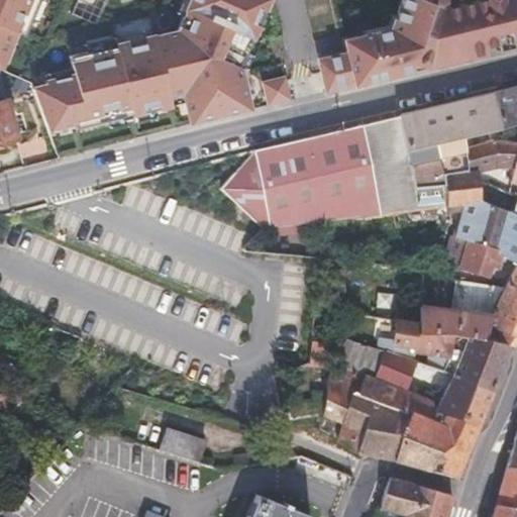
[(0,0),(0,69),(1,70),(16,31),(23,34),(31,16),(38,0),(0,0)]
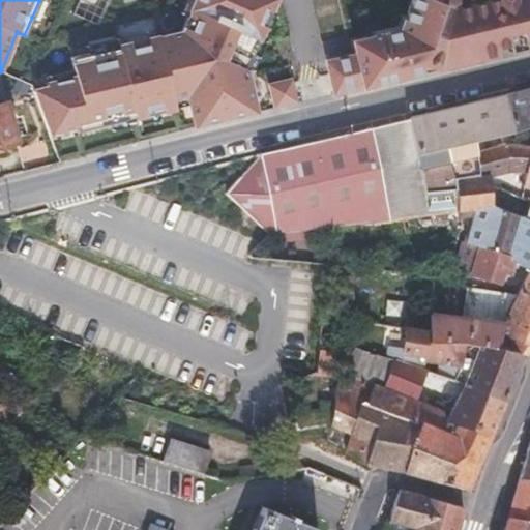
[(195,0),(182,31),(173,33),(166,35),(158,36),(150,39),(124,45),(70,58),(76,76),(46,83),(48,87),(32,91),(50,136),(78,129),(78,131),(138,116),(176,107),(174,100),(187,96),(194,126),(262,111),(255,65),(264,40),(280,0),(195,0)]
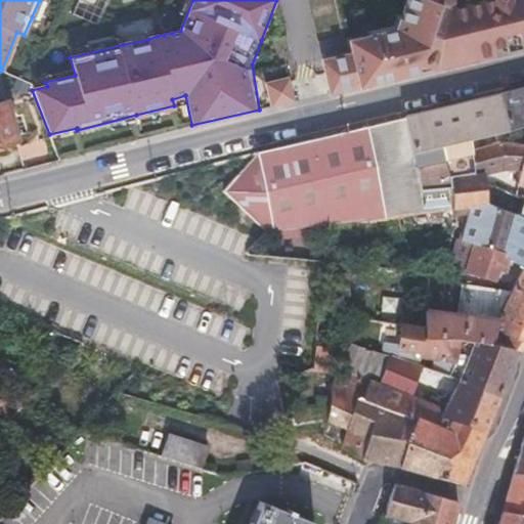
[(79,0),(74,14),(99,24),(108,0),(79,0)]
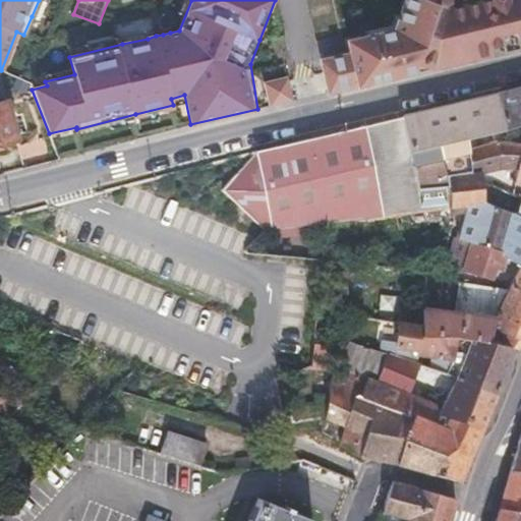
[(328,92),(415,70),(416,64),(428,30),(438,4),(427,0),(405,0),(396,30),(348,41),(347,41),(350,54),(322,61),(323,65),(323,69),(328,92)]
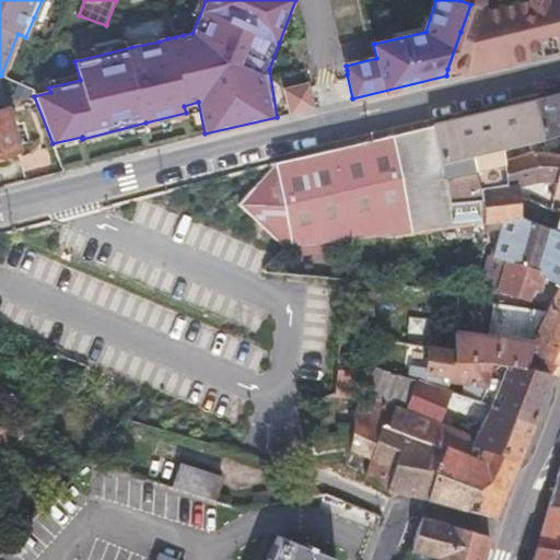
[(559,0),(459,0),(470,4),(461,32),(447,69),(446,76),(465,73),(511,61),(509,54),(525,50),(527,58),(538,55),(536,47),(556,43),(558,50),(559,49),(559,0)]
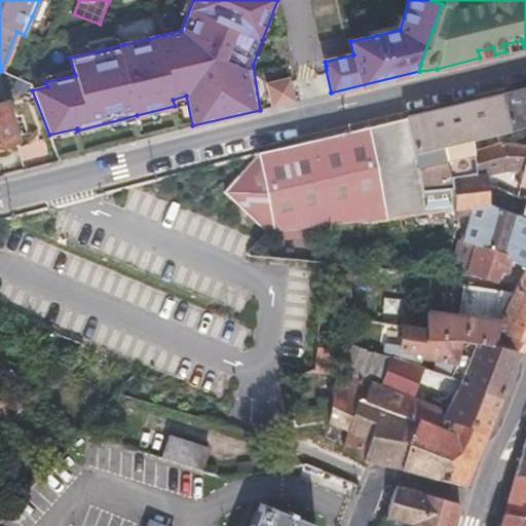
[(505,51),(524,47),(522,40),(503,44),(505,51)]
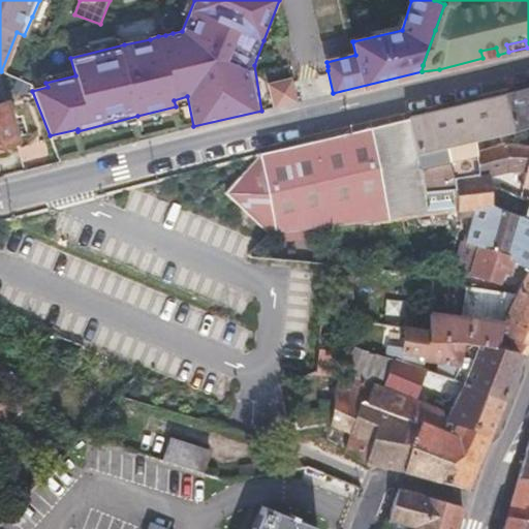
[(483,58),(498,55),(496,48),(480,51),(483,58)]
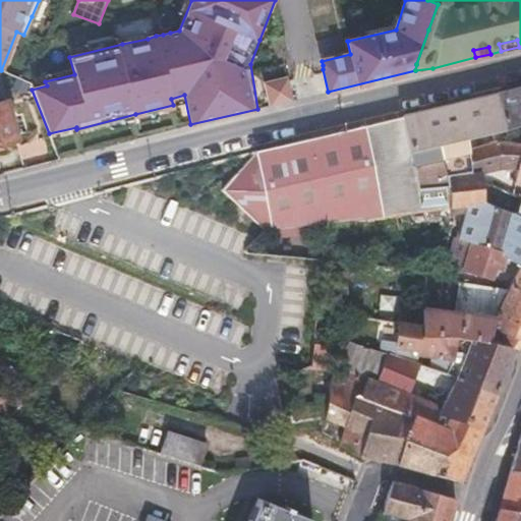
[(289,74),(264,79),(270,105),(294,99),(289,74)]
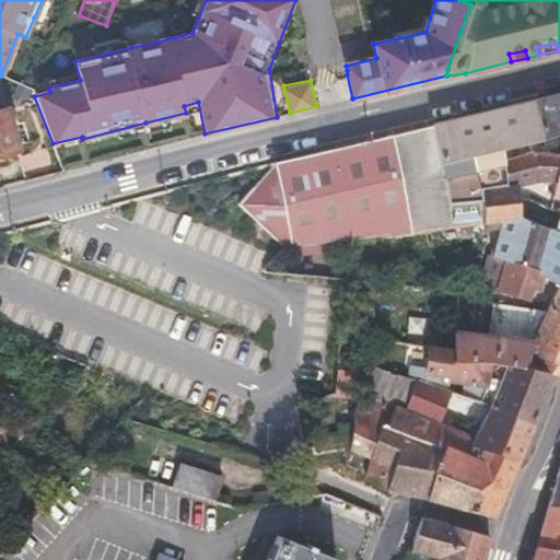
[(559,93),(532,100),(539,137),(559,130),(559,93)]
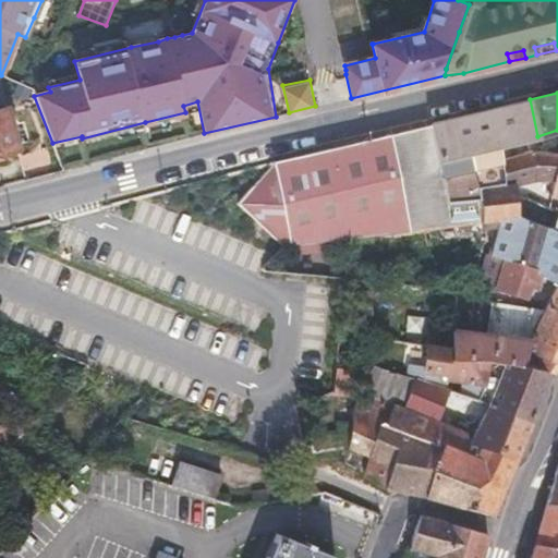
[(526,138),(537,136),(530,99),(429,123),(446,199),(478,201),(478,197),(476,190),(504,183),(500,159),(499,146),(526,138)]
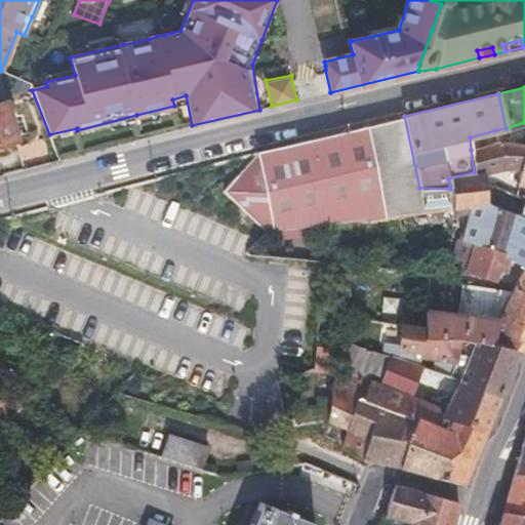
[(0,142),(15,138),(5,102),(0,103),(0,142)]
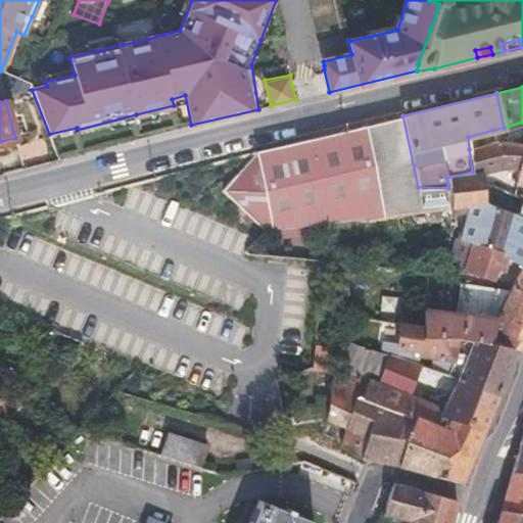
[(418,187),(402,115),(367,125),(367,126),(386,216),(409,212),(434,209),(441,208),(452,207),(448,188),(418,187)]
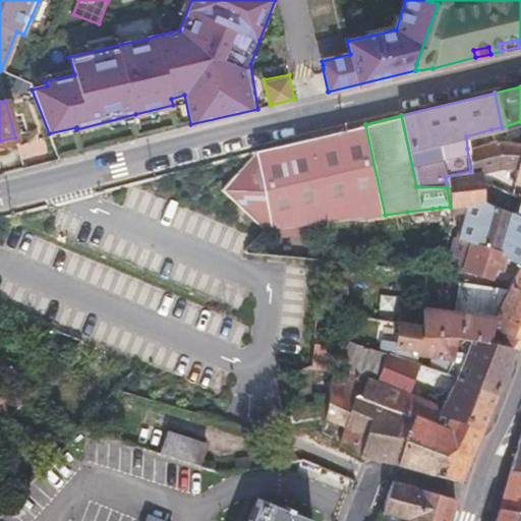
[(365,125),(339,130),(254,151),(221,193),(266,230),(385,215),(365,125)]
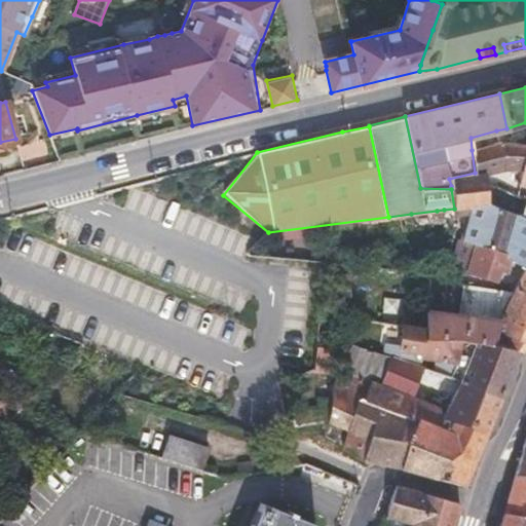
[(499,143),(472,150),(475,173),(477,173),(510,170),(522,170),(519,185),(525,186),(525,143),(525,144),(511,141),(499,143)]
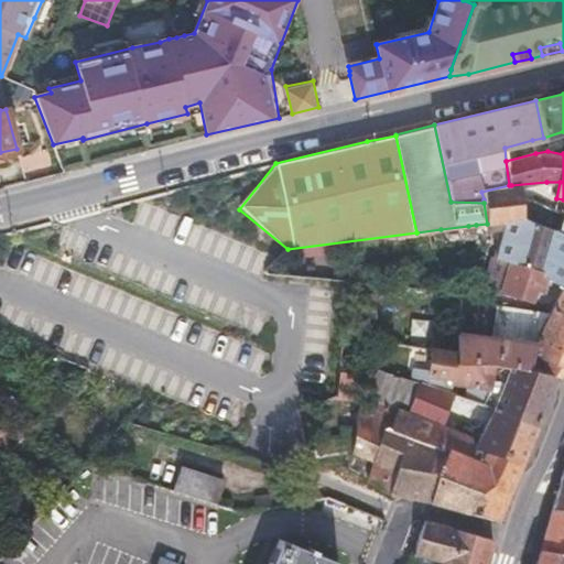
[(509,185),(481,192),(484,199),(512,192),(511,185),(509,185)]
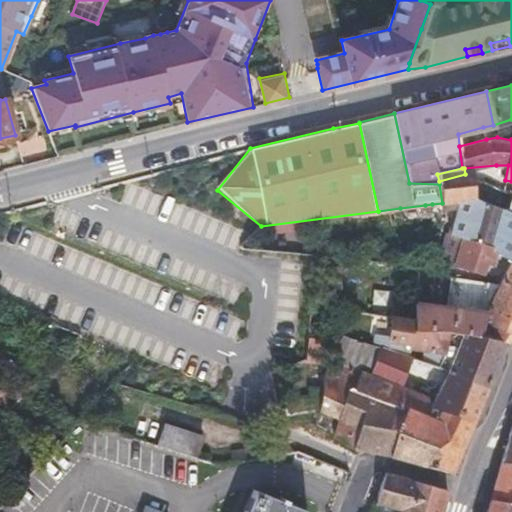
[(442,203),(442,204),(458,202),(469,201),(465,174),(439,181),(439,184),(442,203)]
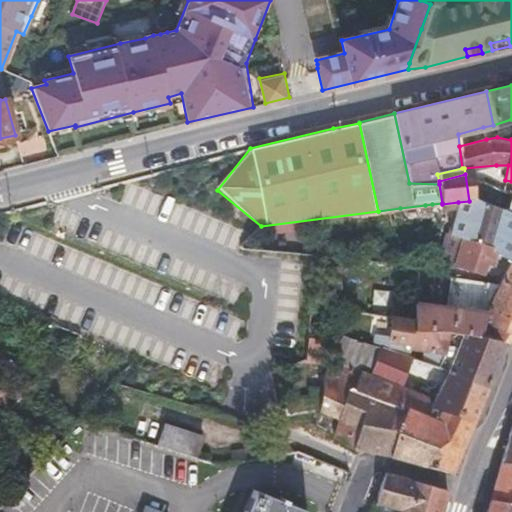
[(449,234),(464,239),(467,230),(477,198),(469,201),(458,202),(449,234)]
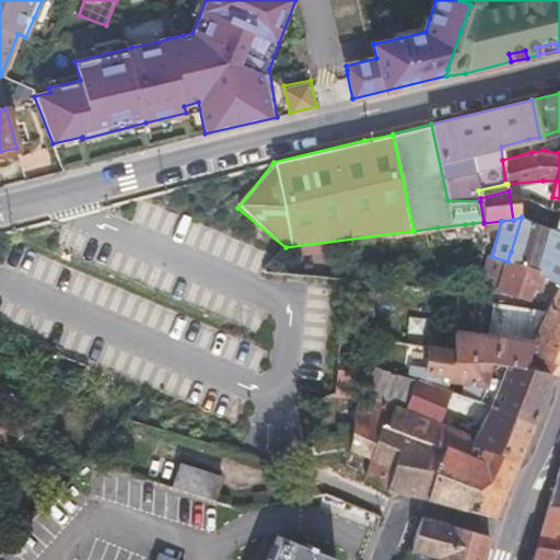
[(559,288),(559,231),(552,229),(522,217),(511,252),(546,261),(541,275),(559,284),(559,288)]
